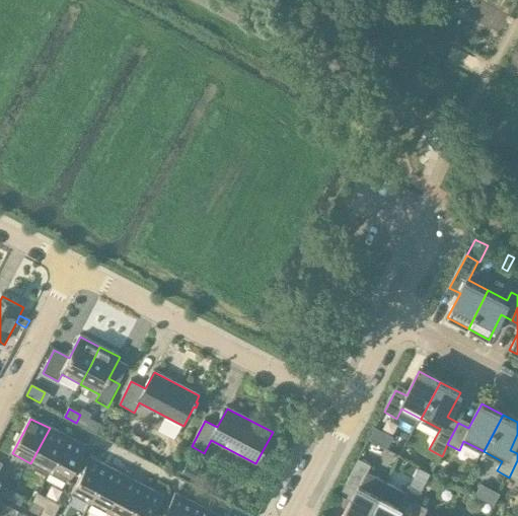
[(101,425),(90,419),(85,428),(96,434),(101,425)]
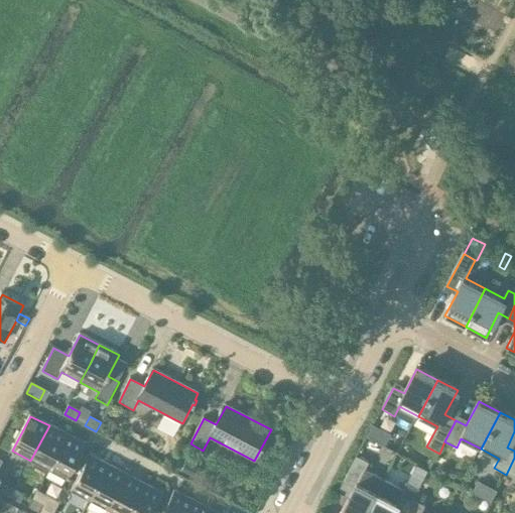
[(49,425),(30,461),(49,471),(68,435),(49,425)]
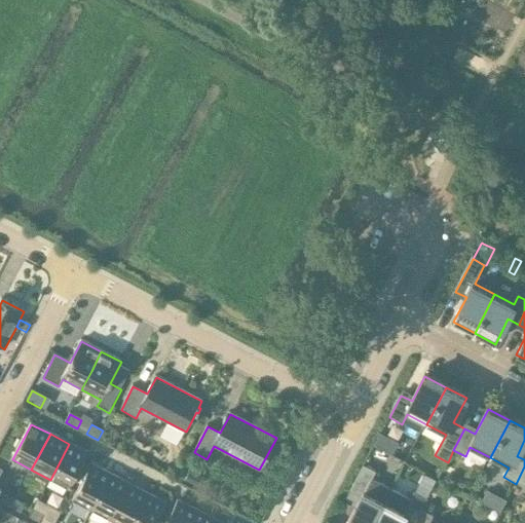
[(69,444),(50,480),(69,490),(88,454),(69,444)]
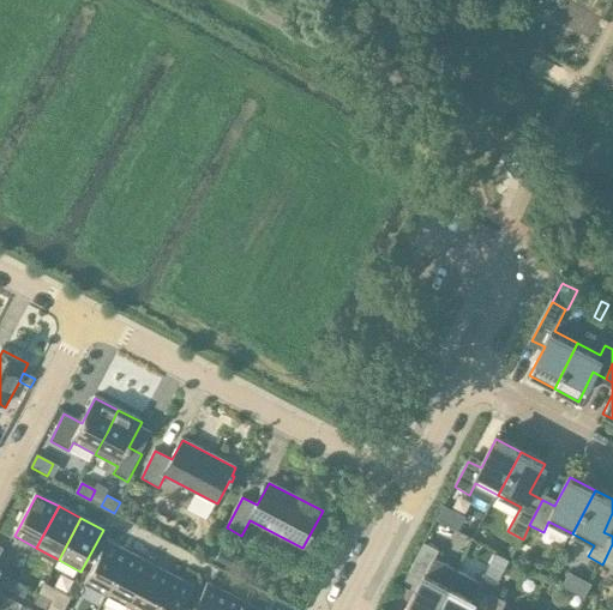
[(85,584),(107,596),(130,554),(107,542),(85,584)]
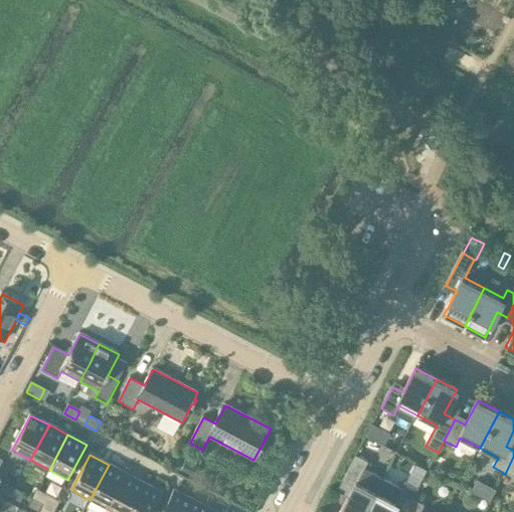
[(366,511),(378,491),(384,480),(364,470),(368,463),(356,457),(339,489),(350,494),(341,511),(366,511)]
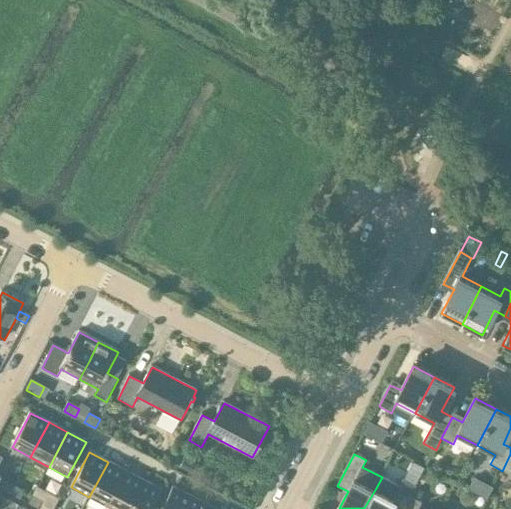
[(510,454),(502,471),(510,475),(510,454)]
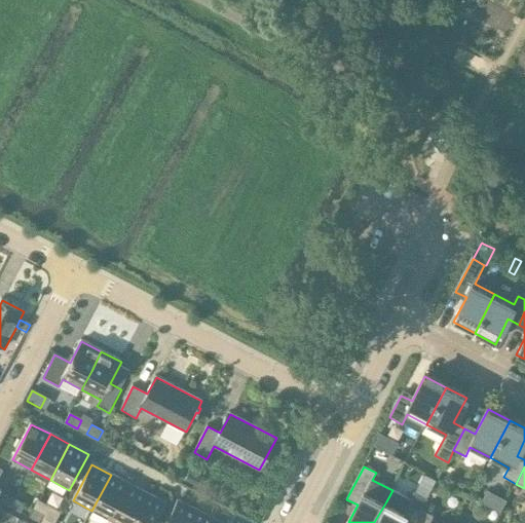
[(199,489),(204,478),(190,472),(185,482),(199,489)]
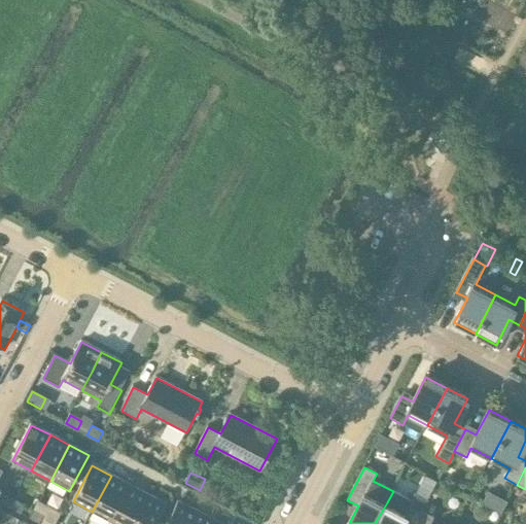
[(111,476),(92,512),(110,522),(130,486),(111,476)]
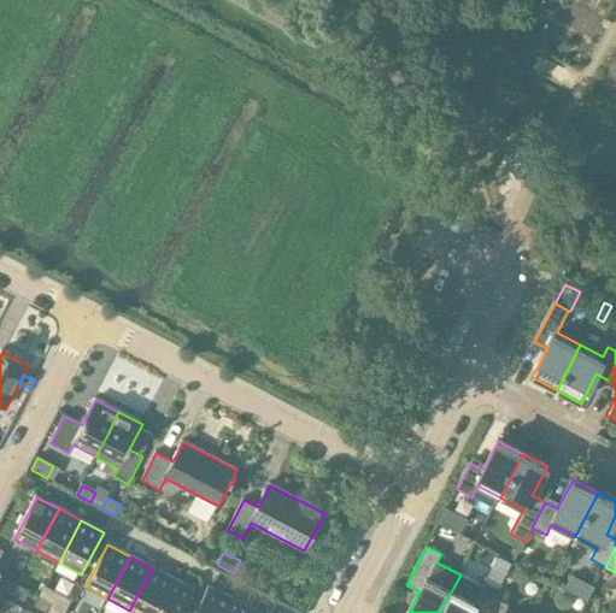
[(152,569),(129,611),(132,612),(156,612),(174,579),(152,569)]
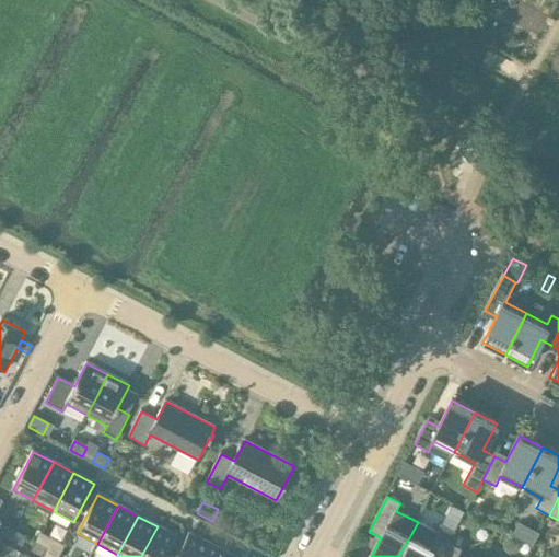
[(411,534),(398,556),(442,556),(455,532),(442,525),(439,532),(418,522),(411,534)]
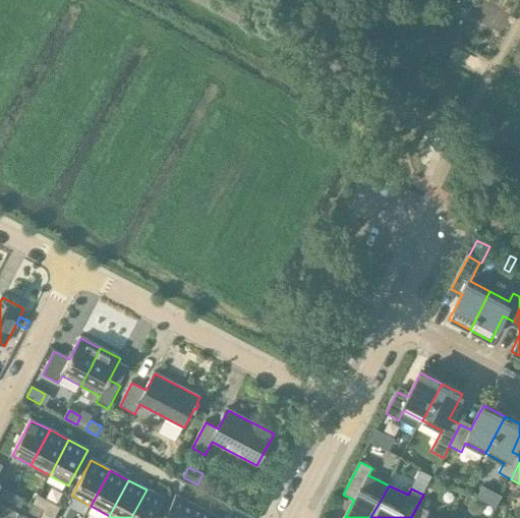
[(147,490),(131,517),(156,517),(165,500),(147,490)]
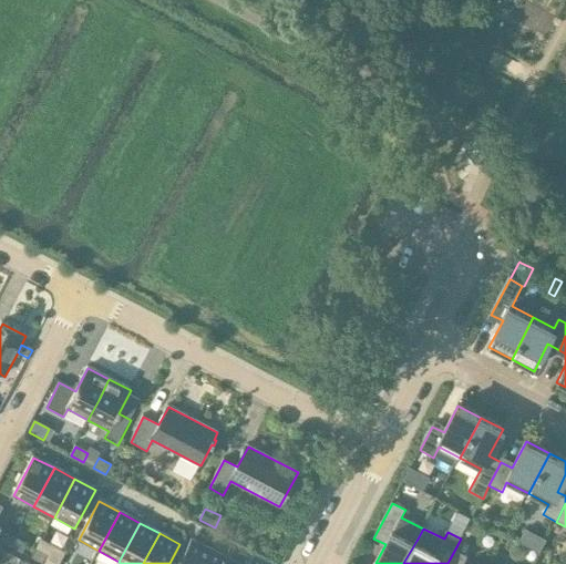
[(6,534),(1,542),(12,547),(17,540),(6,534)]
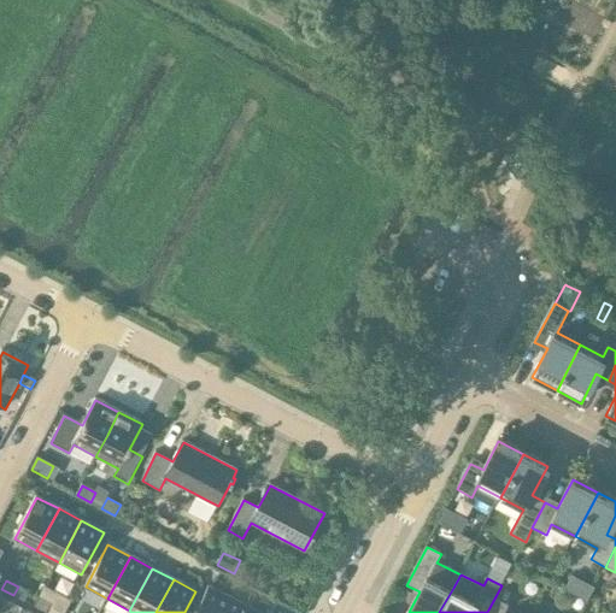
[(505,612),(509,606),(506,605),(512,593),(502,588),(502,585),(487,612),(505,612)]
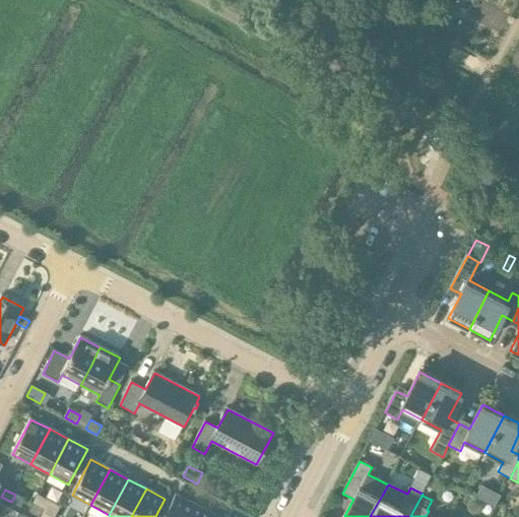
[(11,502),(29,512),(34,505),(15,495),(11,502)]
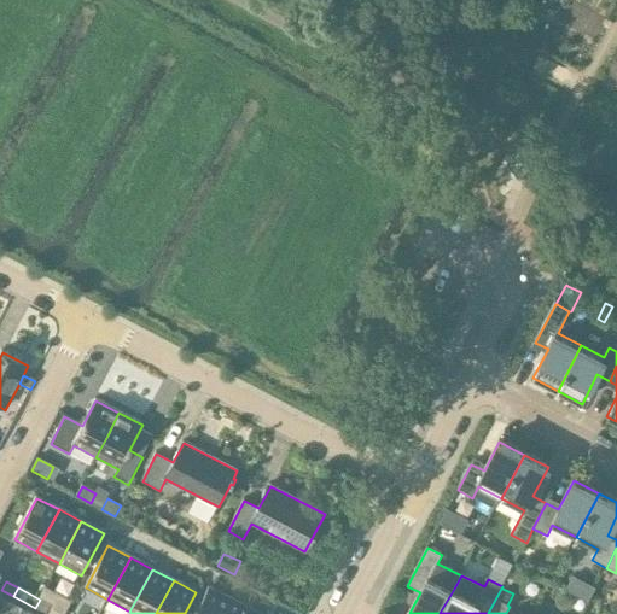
[(223,613),(232,600),(209,588),(196,613),(223,613)]
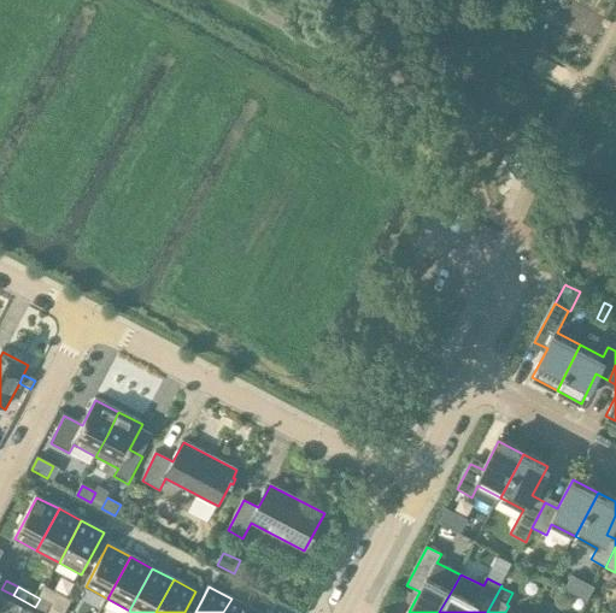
[(40,597),(35,607),(46,612),(48,612),(52,605),(40,597)]
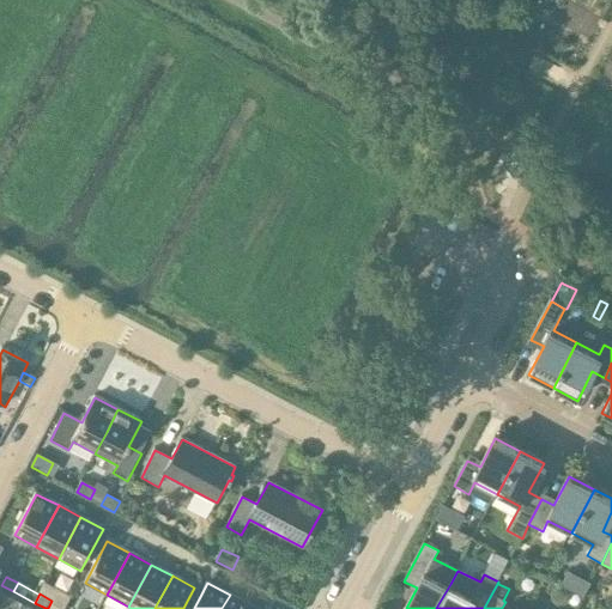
[(17,602),(4,595),(0,601),(0,607),(4,608),(13,608),(17,602)]
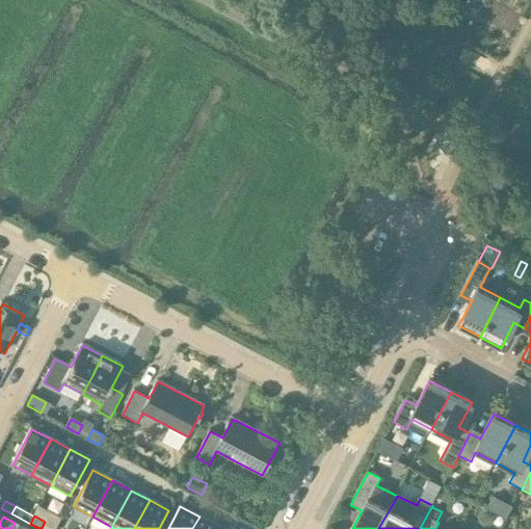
[(200,517),(192,528),(217,528),(218,527),(200,517)]
